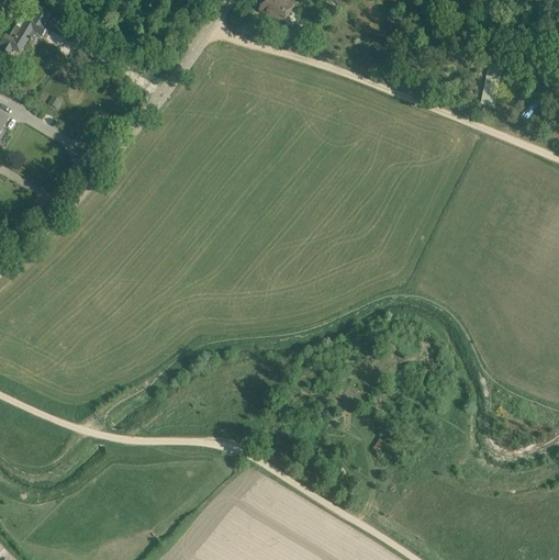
[(278,0),(259,0),(256,8),(281,22),(291,3),(286,0),(278,0)]
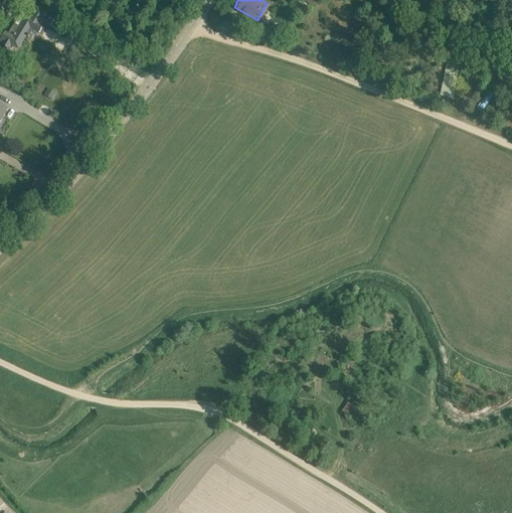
[(42,12),(34,7),(32,6),(27,15),(23,12),(16,24),(12,22),(6,32),(2,30),(0,33),(0,40),(0,43),(5,46),(8,42),(15,46),(22,34),(26,36),(27,34),(26,33),(29,28),(36,31),(40,25),(36,22),(42,12)]
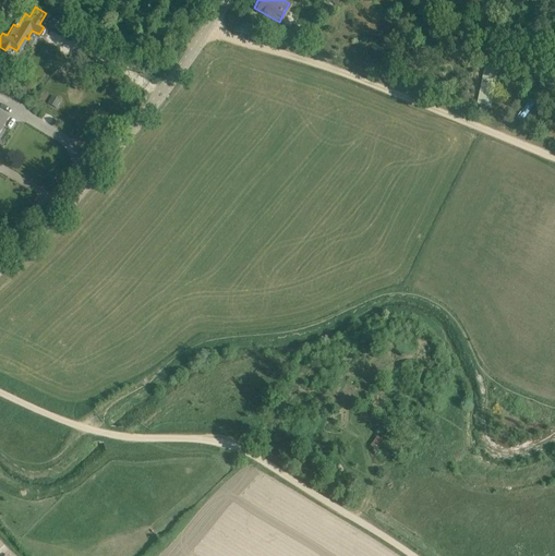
[(73,7),(68,20),(84,26),(88,12),(73,7)]
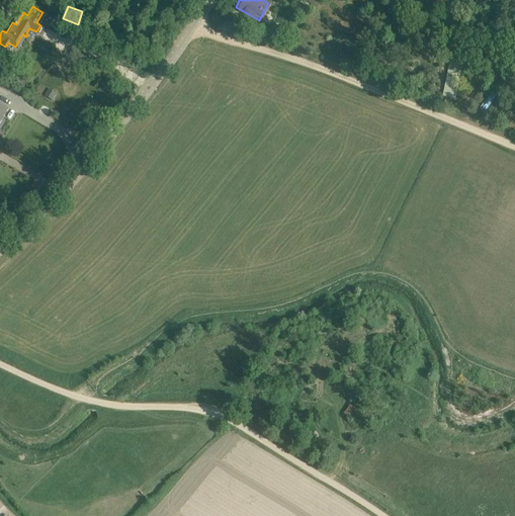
[(453,97),(461,52),(453,50),(450,63),(447,63),(442,95),(453,97)]
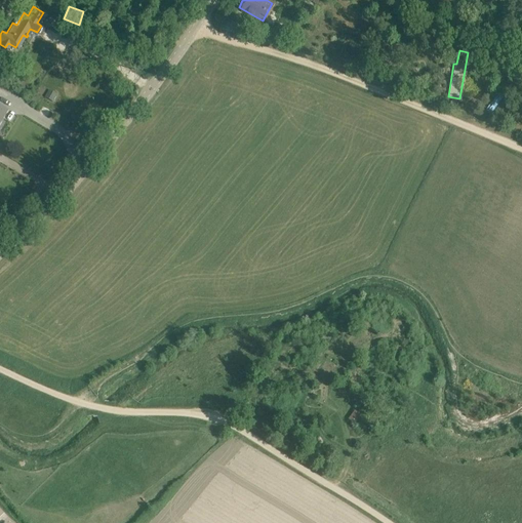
[(520,72),(514,68),(498,87),(499,88),(482,109),(486,113),(504,91),(520,72)]
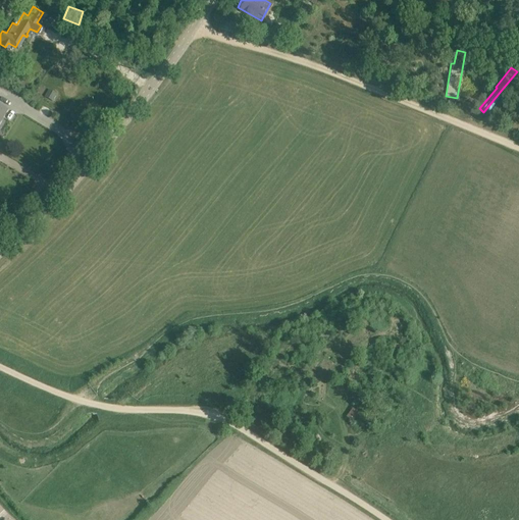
[(46,88),(42,95),(50,99),(54,93),(46,88)]
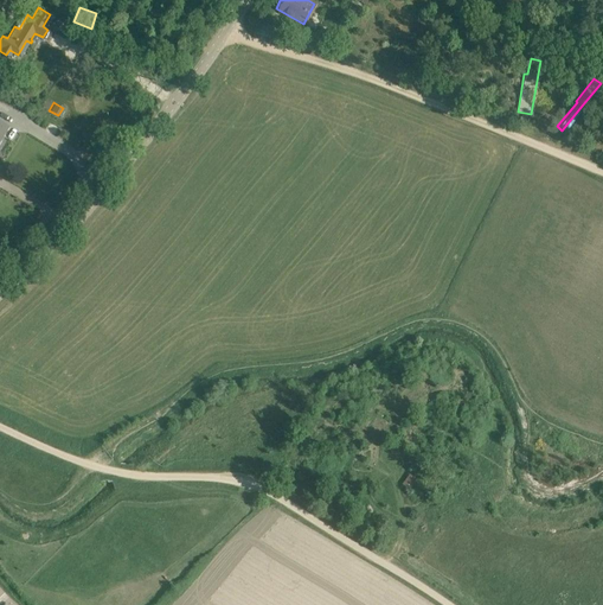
[(399,482),(406,486),(415,476),(408,470),(399,482)]
